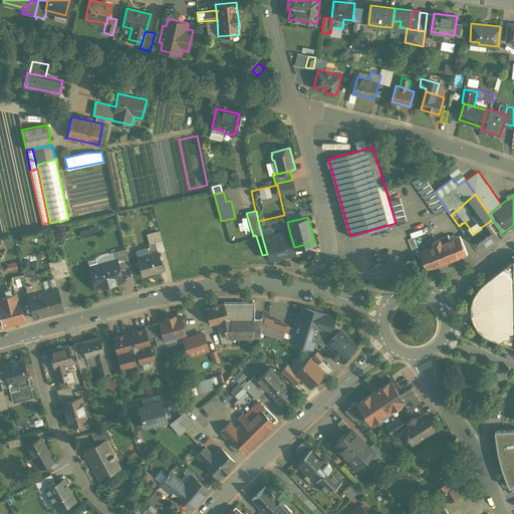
[(473,233),(472,234),(482,249),(499,237),(489,222),(473,233)]
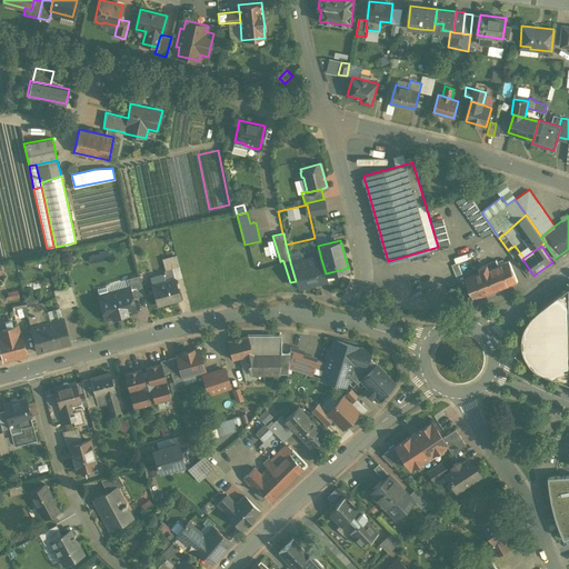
[(108,252),(89,256),(91,261),(109,258),(108,252)]
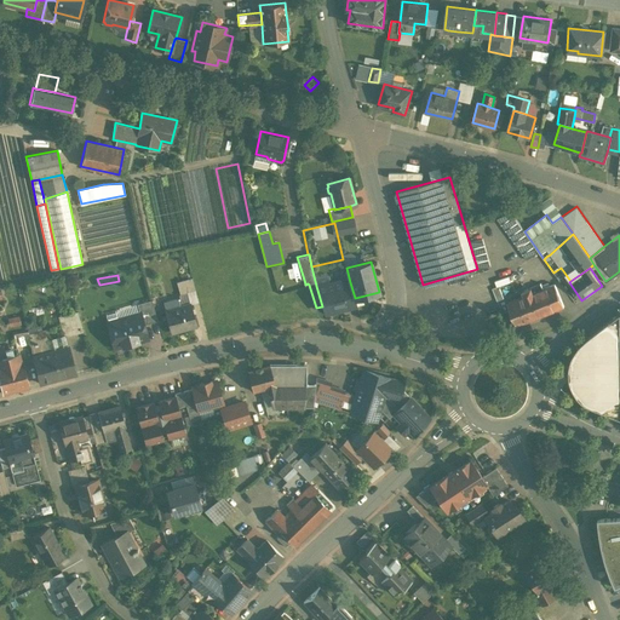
[(193,277),(177,282),(181,293),(195,290),(193,277)]
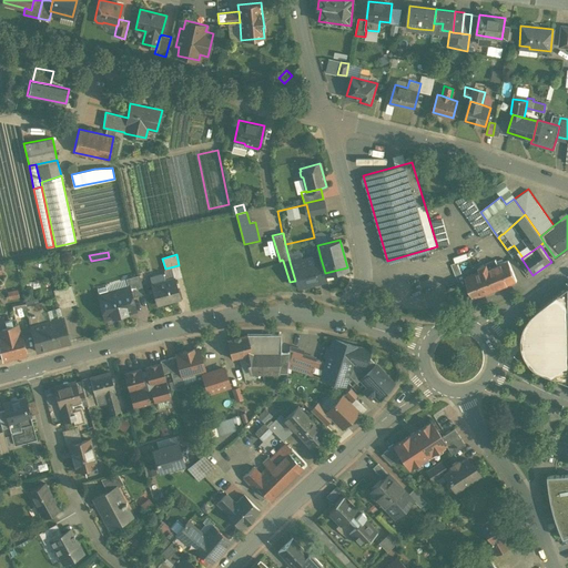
[(312,256),(290,262),(295,281),(296,286),(317,281),(318,280),(313,261),(312,256)]
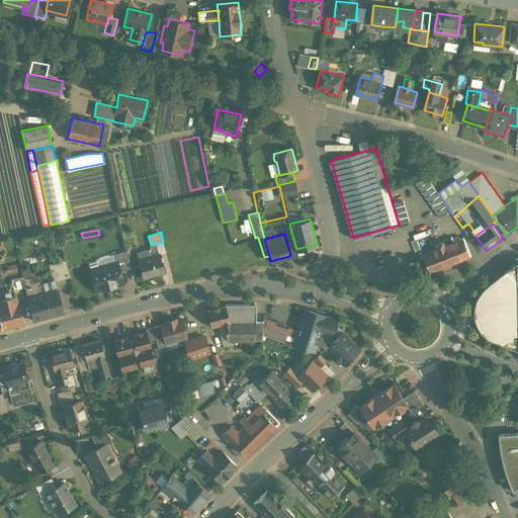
[(292,236),(285,238),(290,255),(289,256),(290,258),(298,255),(296,249),(292,236)]
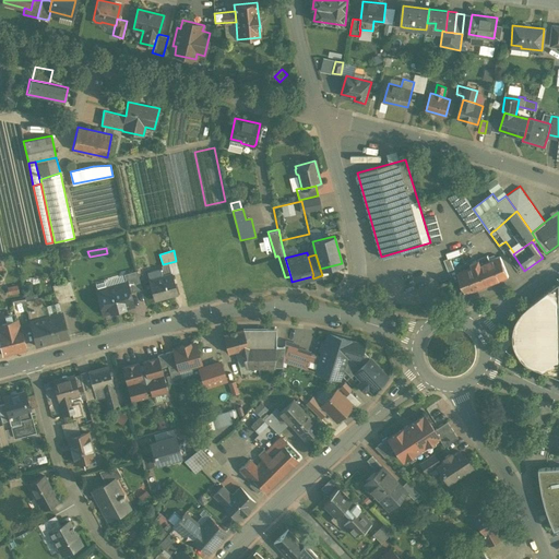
[(488,256),(478,259),(478,260),(479,260),(480,264),(489,260),(488,256)]
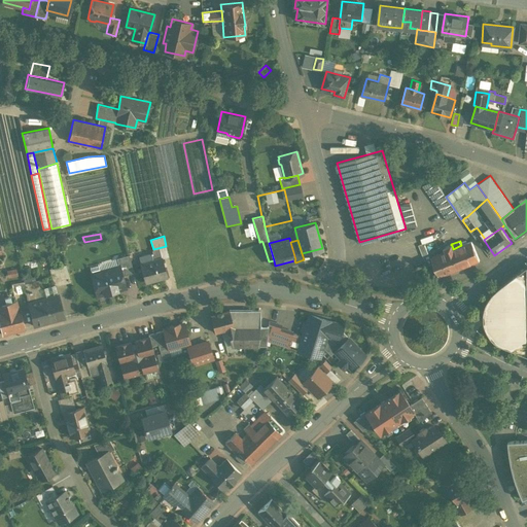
[(461,245),(453,249),(452,245),(451,245),(448,246),(457,269),(480,260),(471,242),(461,245)]
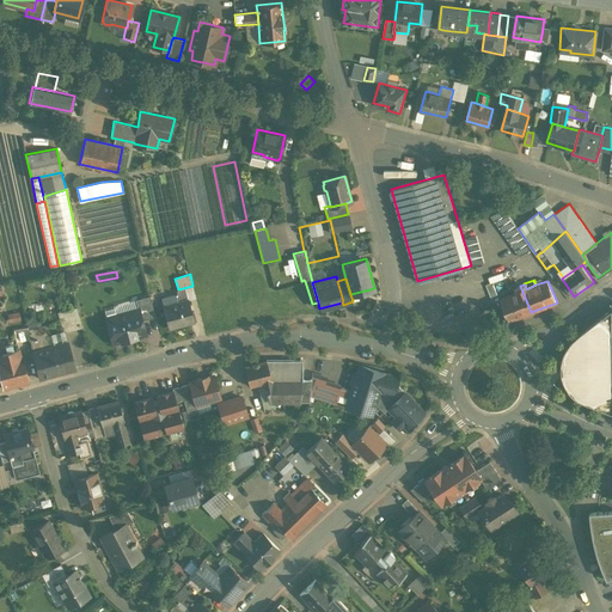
[(493,282),(487,285),(491,297),(497,294),(493,282)]
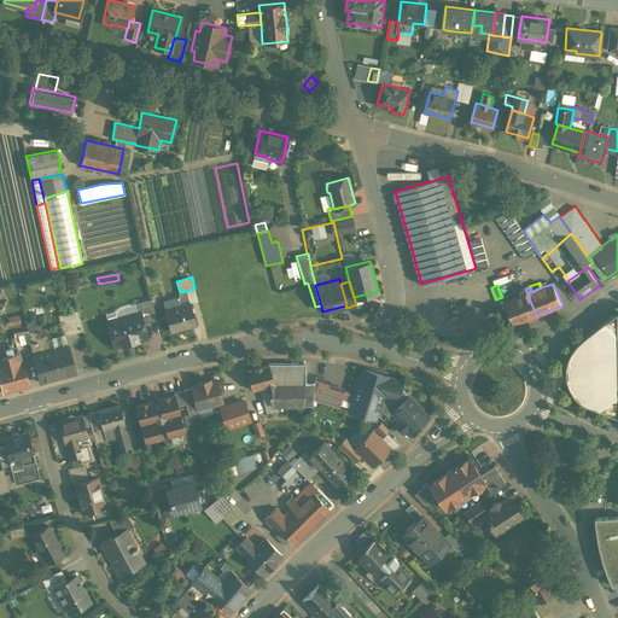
[(525,289),(520,290),(523,295),(506,302),(516,324),(536,315),(525,289)]
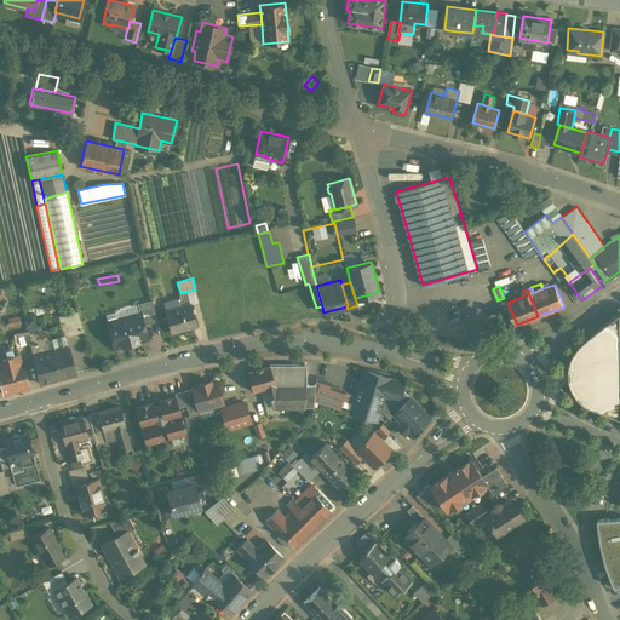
[(151,299),(137,303),(139,313),(141,313),(143,325),(158,321),(151,299)]
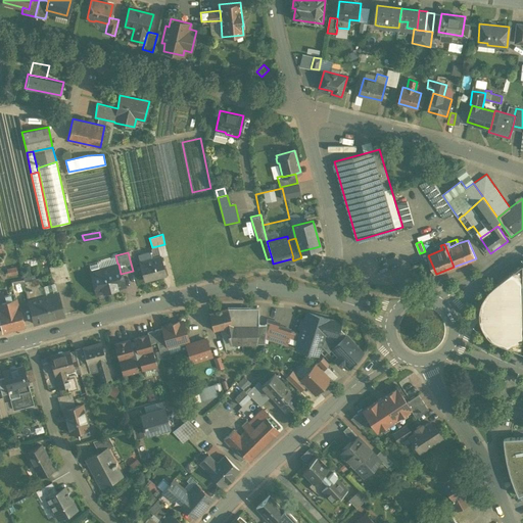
[(161,255),(139,262),(144,279),(167,273),(161,255)]
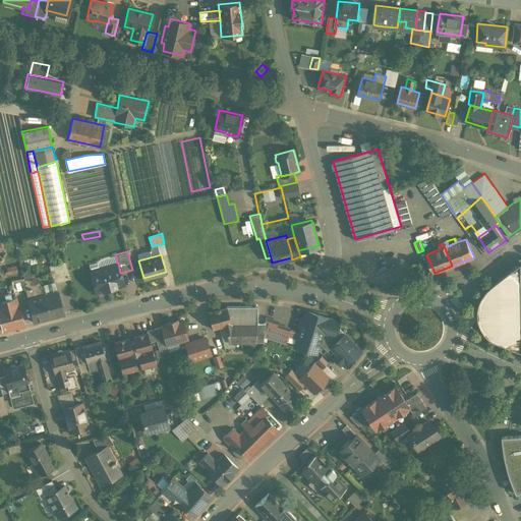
[(65,262),(57,264),(62,280),(70,278),(65,262)]
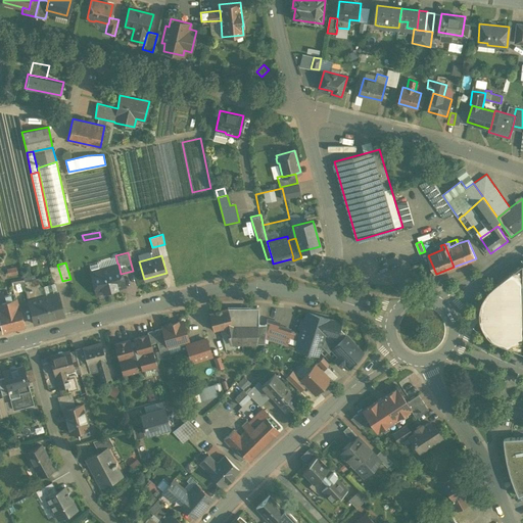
[(117,264),(91,271),(90,265),(89,266),(97,293),(125,285),(121,274),(119,264),(117,264)]
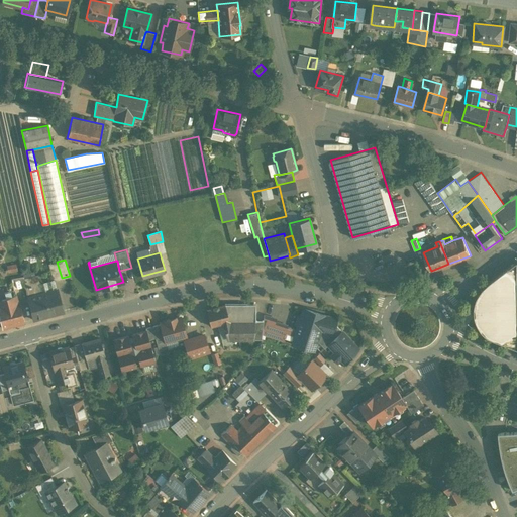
[(516,261),(515,263),(489,283),(486,286),(481,292),(477,299),(475,306),(475,313),(477,321),(481,328),(486,334),(493,338),(516,347),(516,261)]
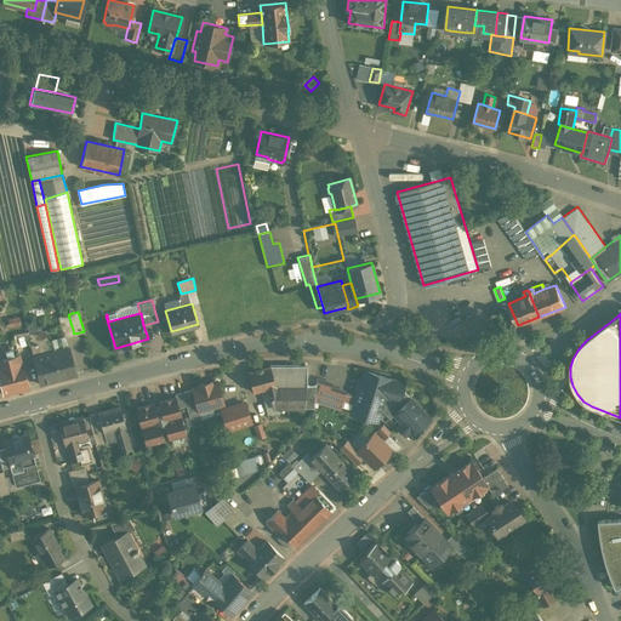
[(68,314),(58,317),(64,337),(74,334),(68,314)]
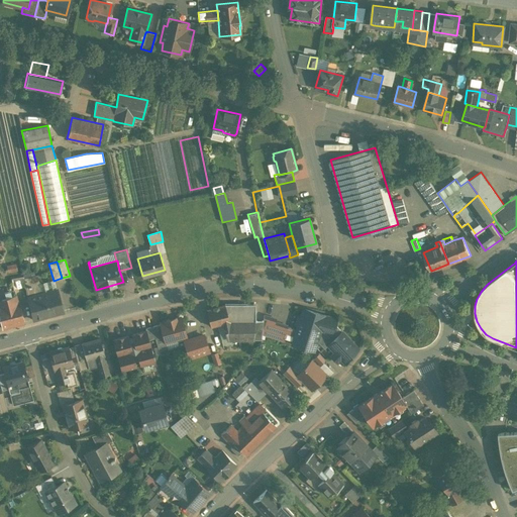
[(37,275),(23,278),(25,288),(27,297),(28,297),(28,296),(42,292),(37,275)]
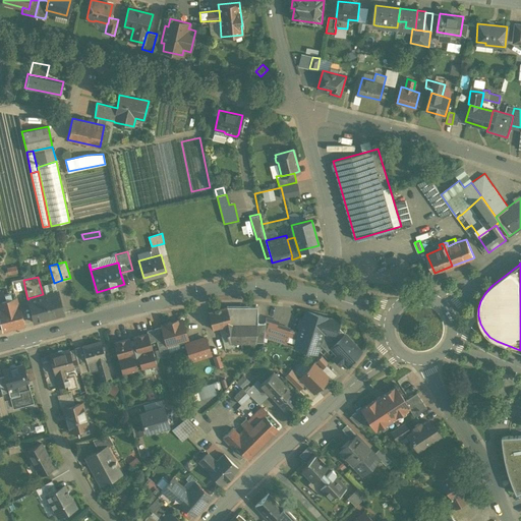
[(23,278),(11,280),(13,292),(25,290),(23,280),(23,278)]
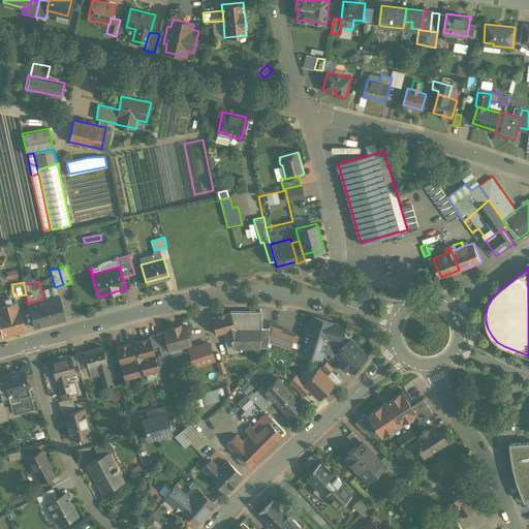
[(43,299),(29,303),(29,304),(34,327),(65,318),(58,294),(43,299)]
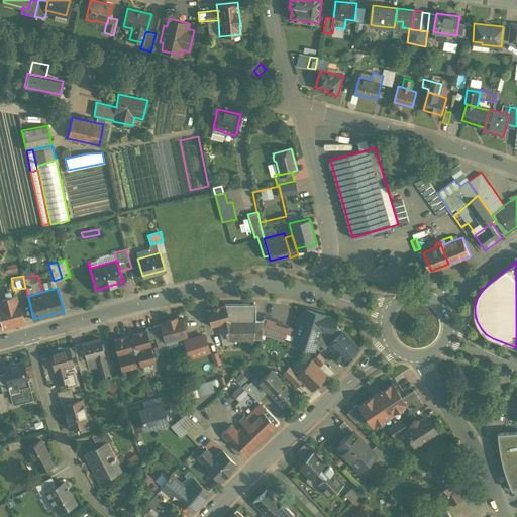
[(16,294),(9,296),(11,303),(18,301),(16,294)]
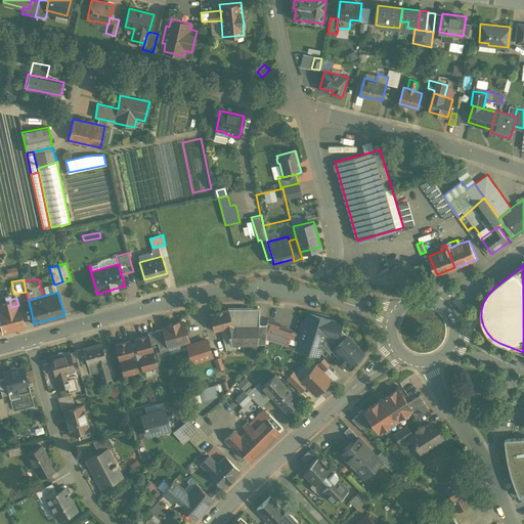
[(0,309),(0,322),(2,333),(25,326),(18,305),(11,307),(7,308),(0,309)]
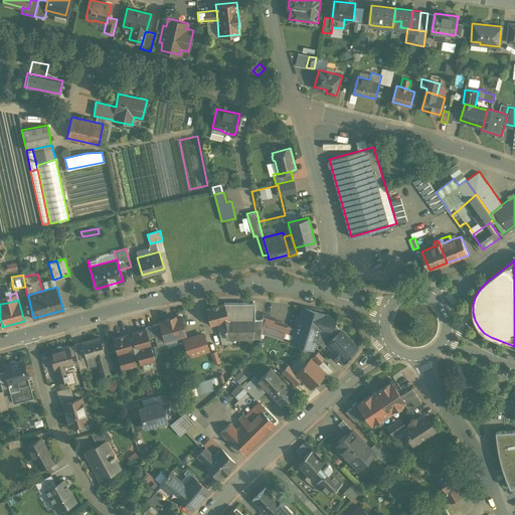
[(224,304),(218,306),(217,304),(212,306),(213,307),(206,309),(210,326),(222,323),(228,322),(224,304)]
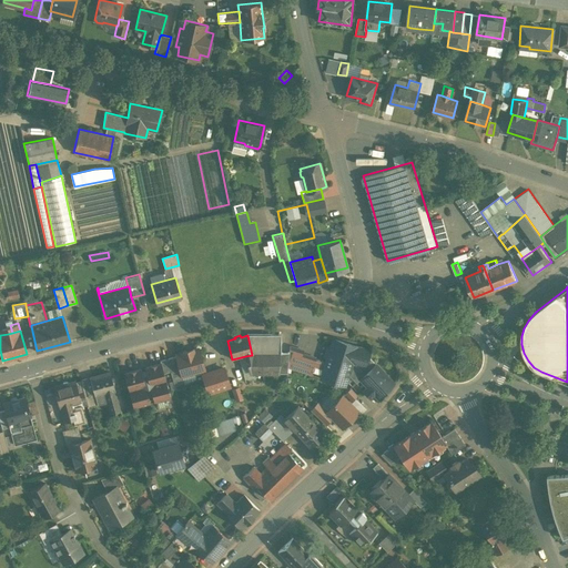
[(280,335),(253,335),(247,335),(252,355),(245,356),(250,374),(263,374),(280,373),(280,352),(280,335)]
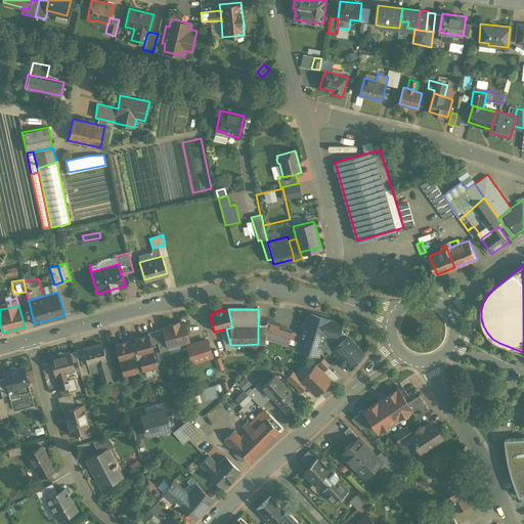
[(326,318),(308,313),(298,348),(317,354),(323,333),(322,333),(326,318)]
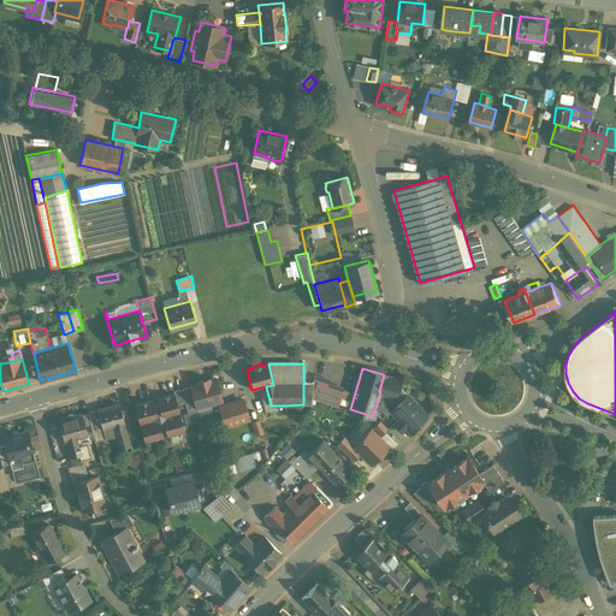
[(400,379),(384,374),(379,391),(380,391),(384,392),(390,395),(397,402),(404,395),(398,386),(400,379)]
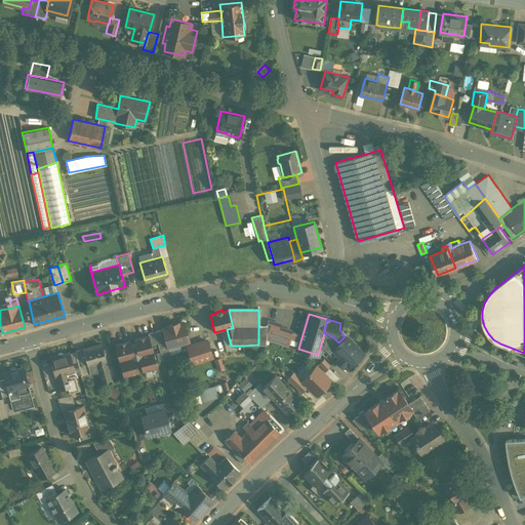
[(178,323),(177,322),(167,325),(168,326),(163,328),(163,329),(168,346),(168,347),(189,340),(184,322),(178,323)]
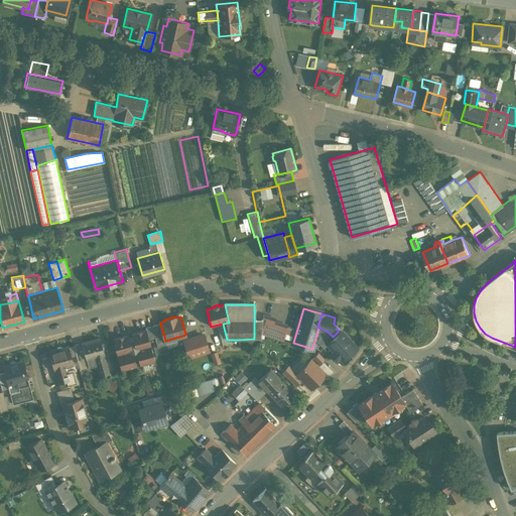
[(263,319),(254,319),(254,339),(261,339),(263,319)]
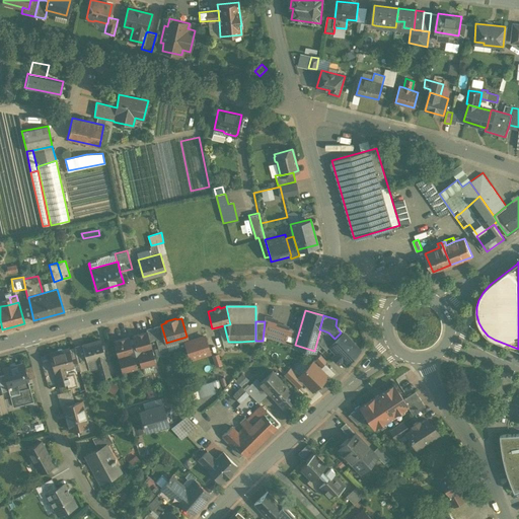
[(161,325),(152,327),(156,340),(157,345),(166,342),(161,325)]
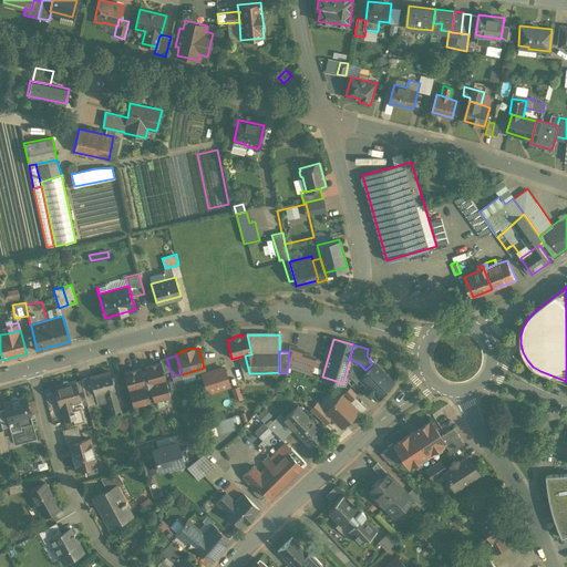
[(166,358),(160,360),(161,362),(164,372),(171,371),(166,358)]
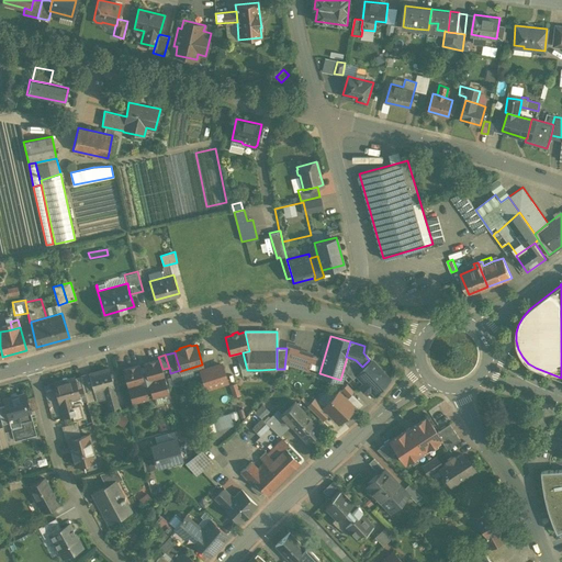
[(356,360),(350,358),(347,371),(353,378),(356,375),(355,373),(362,367),(356,360)]
